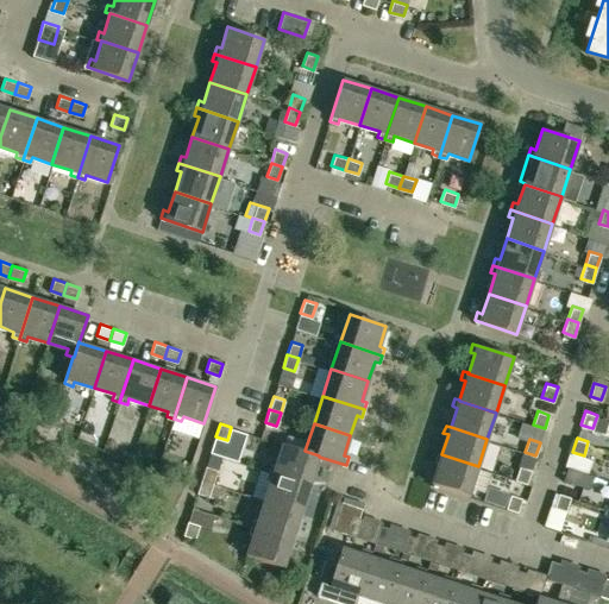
[(305,451),(283,444),(276,464),(271,463),(269,470),(311,483),(319,457),(319,455),(305,451)]
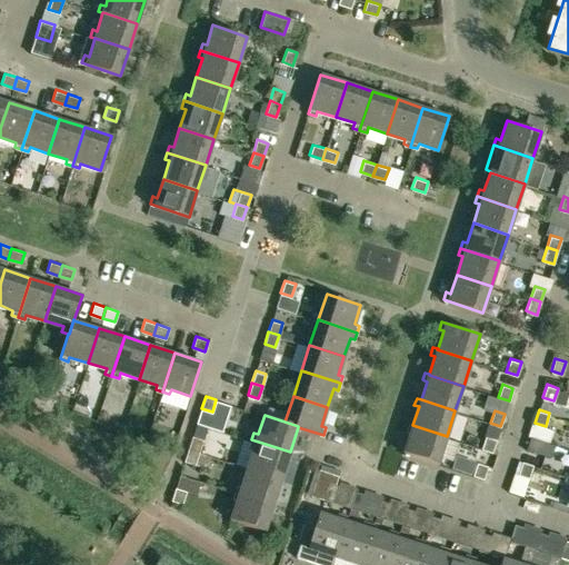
[(412,425),(408,423),(406,430),(410,432),(405,452),(438,463),(447,436),(412,425)]
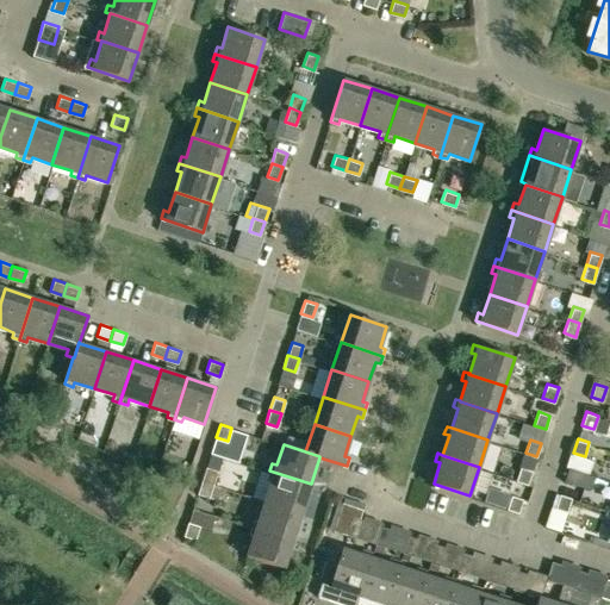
[(206,466),(203,479),(213,482),(218,469),(206,466)]
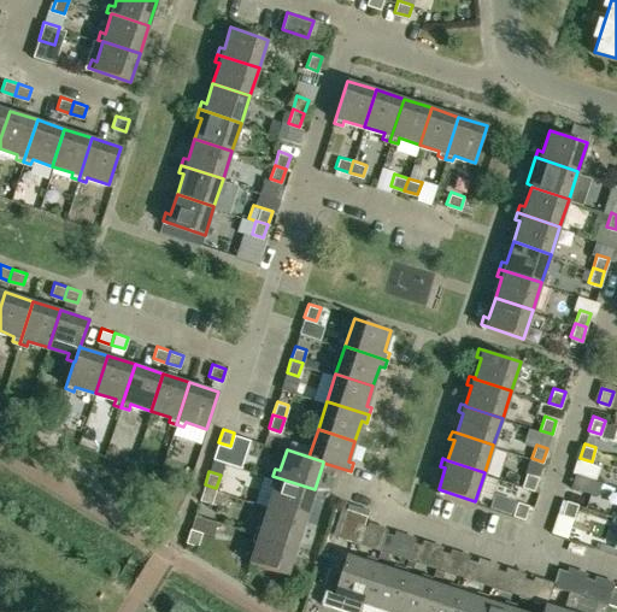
[(523,486),(534,489),(539,475),(527,471),(523,486)]
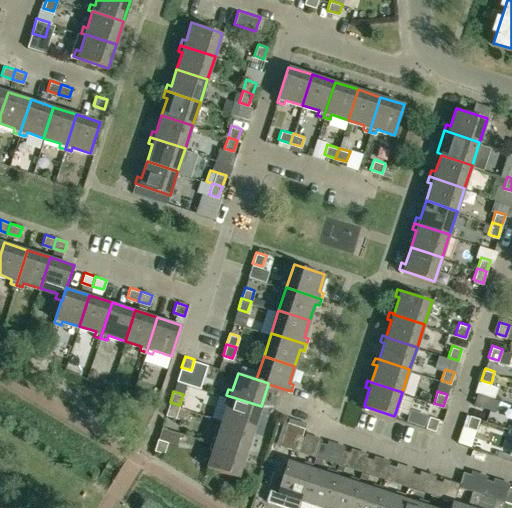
[(483,406),(487,394),(477,391),(473,403),(483,406)]
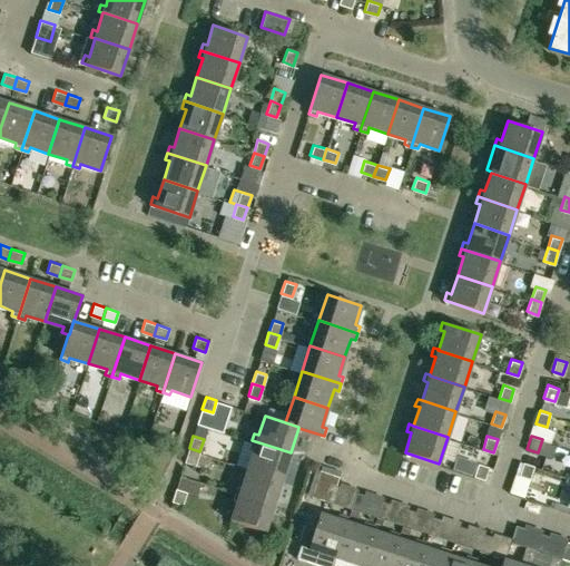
[(282,478),(291,452),(252,440),(249,447),(254,449),(247,467),(282,478)]
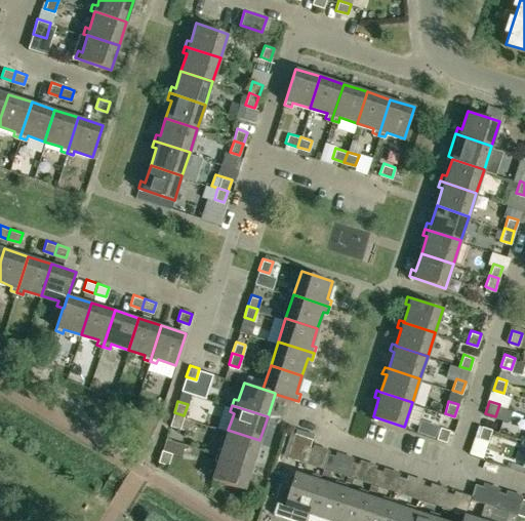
[(174,412),(170,424),(179,428),(184,415),(174,412)]
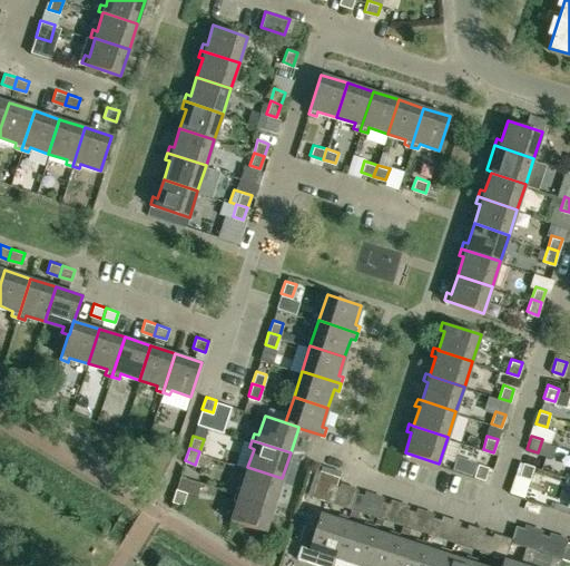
[(475,461),(457,456),(452,468),(471,474),(475,461)]
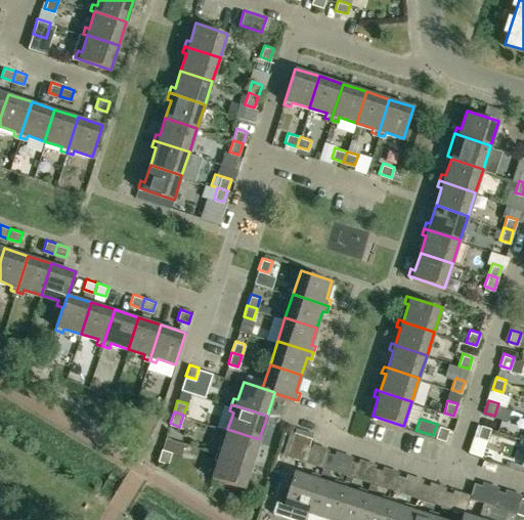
[(490,427),(481,424),(477,435),(487,438),(490,427)]
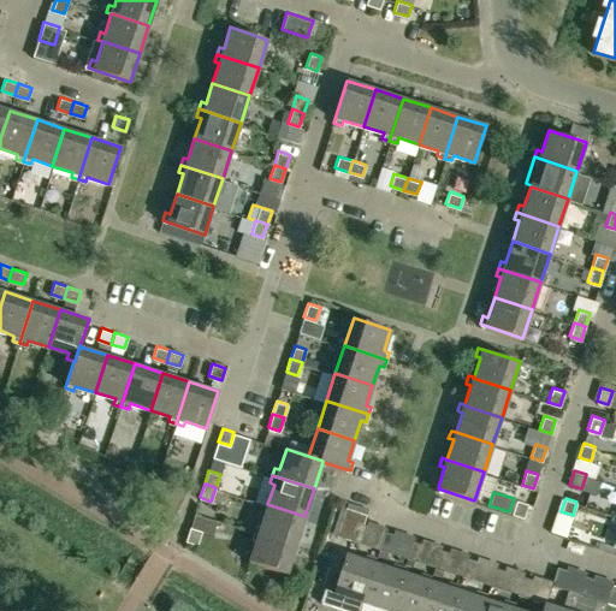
[(513,512),(525,516),(528,503),(517,499),(513,512)]
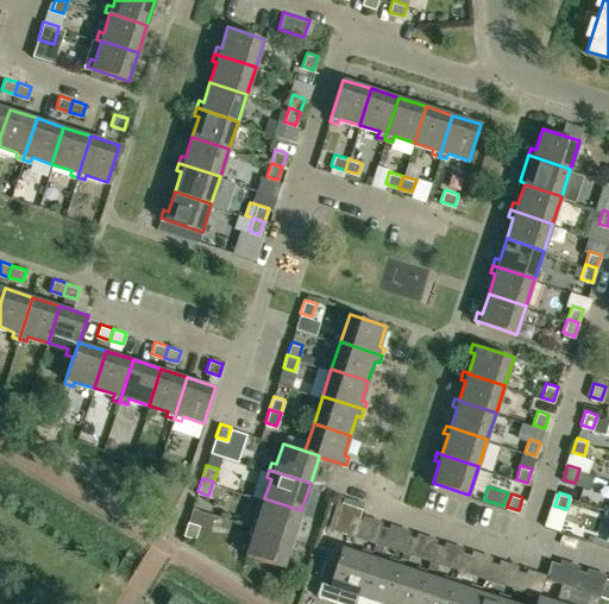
[(293,538),(301,510),(264,498),(258,518),(253,517),(251,524),(293,538)]
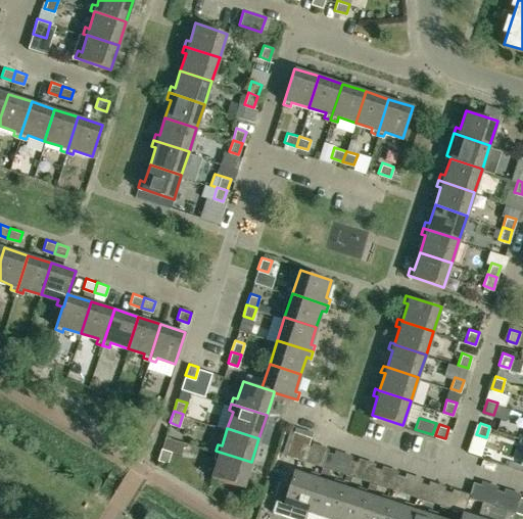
[(312,444),(308,443),(311,438),(293,432),(286,454),(305,461),(312,444)]
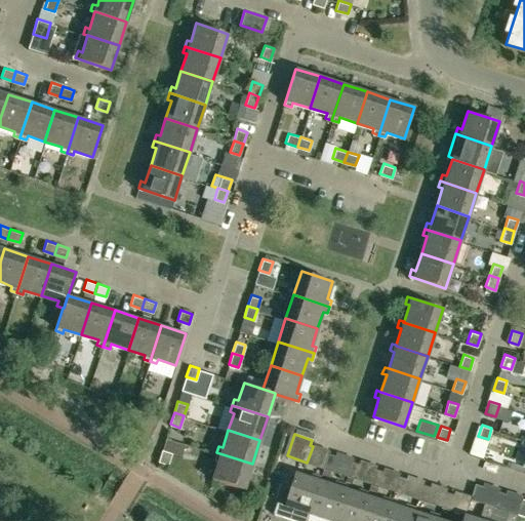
[(162,449),(158,461),(168,464),(172,452),(162,449)]
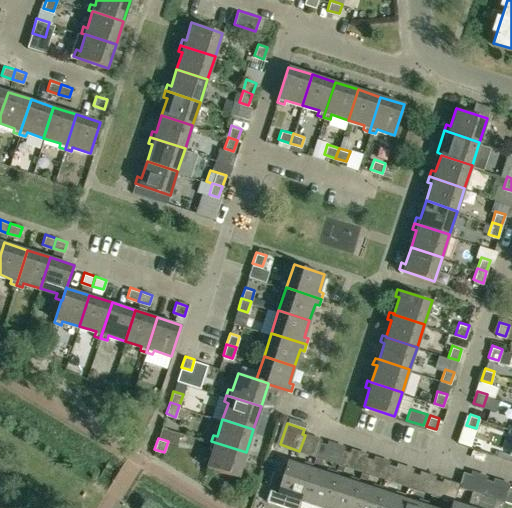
[(323,458),(328,443),(320,440),(315,455),(323,458)]
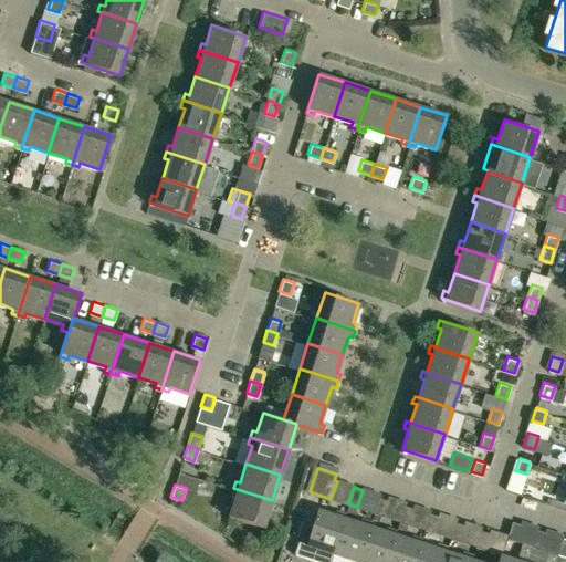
[(263,527),(272,500),(233,488),(231,495),(236,496),(229,516),(263,527)]
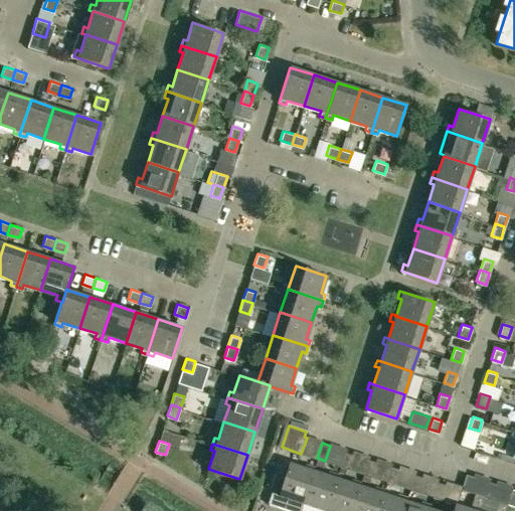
[(348,468),(353,453),(345,450),(340,465),(348,468)]
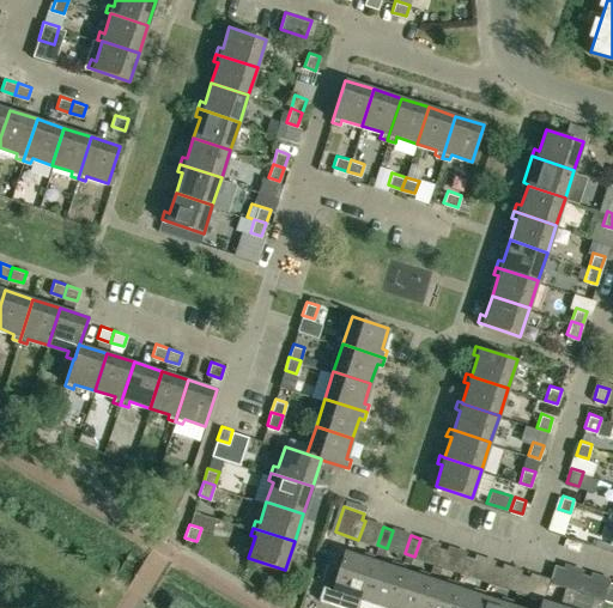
[(441,566),(448,548),(438,545),(432,563),(441,566)]
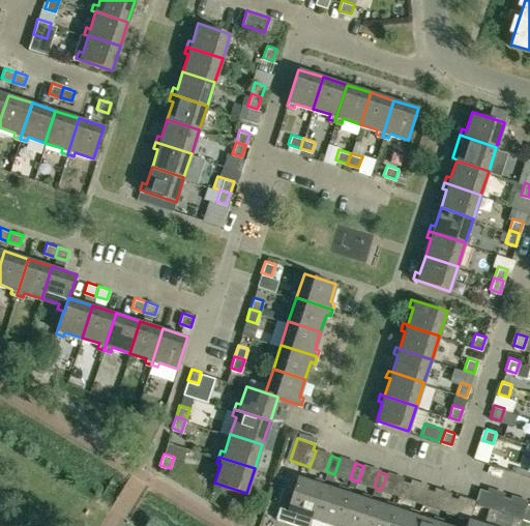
[(322,484),(323,484),(324,478),(315,475),(313,480),(297,475),(287,509),(278,506),(274,519),(297,525),(307,525),(311,518),(322,484)]
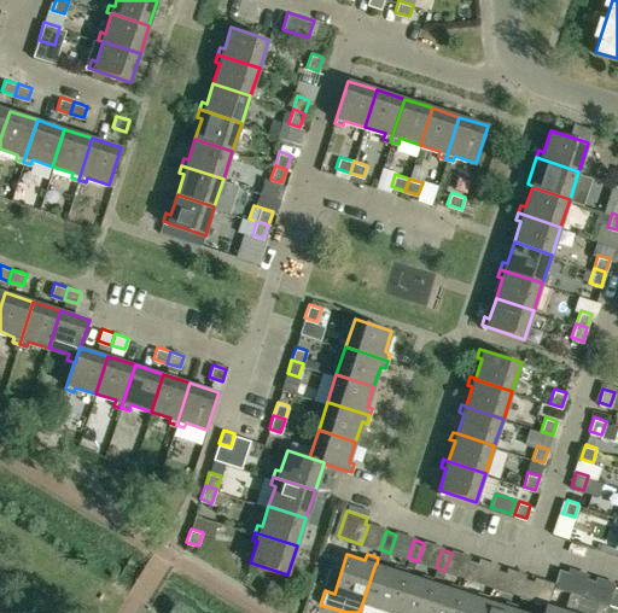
[(472,579),(479,561),(470,558),(462,577),(472,579)]
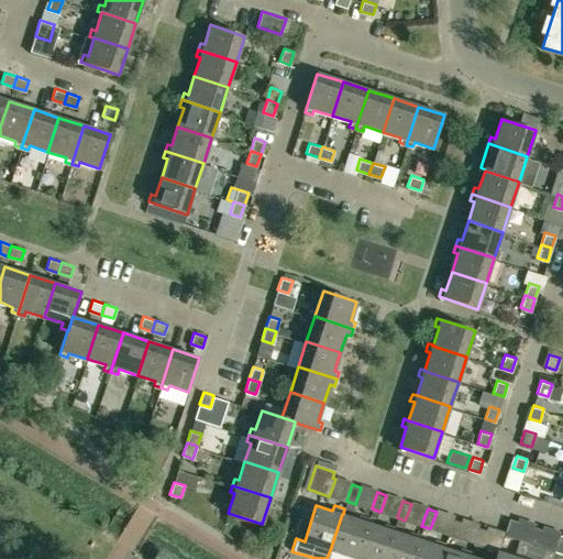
[(355,558),(368,523),(370,516),(360,513),(357,519),(343,514),(342,514),(330,550),(355,558)]
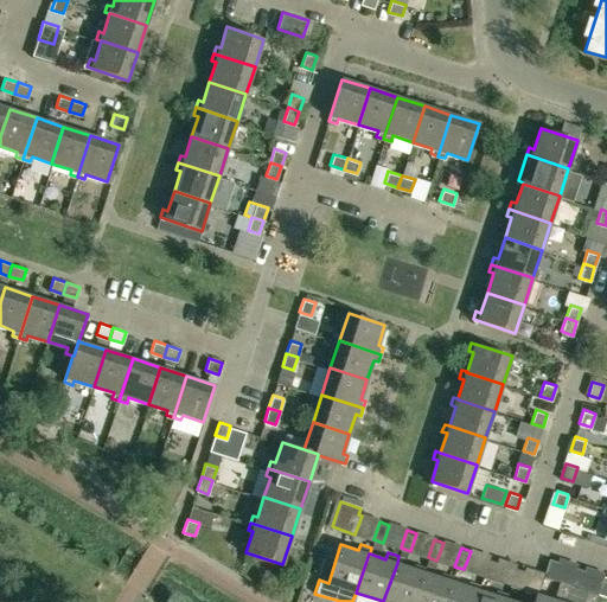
[(481,575),(491,578),(498,561),(489,557),(481,575)]
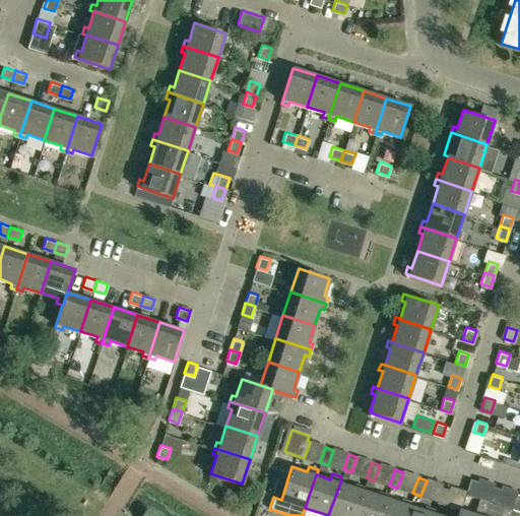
[(478,479),(470,477),(465,493),(473,496),(478,479)]
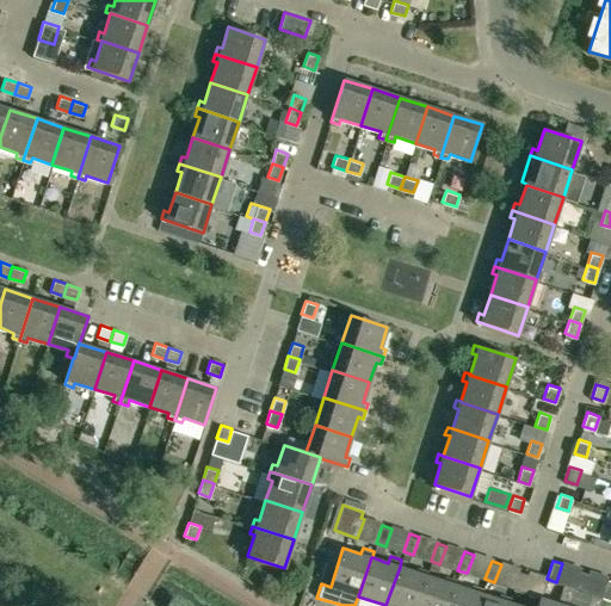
[(415,605),(426,575),(427,575),(429,569),(418,566),(415,572),(400,567),(386,605),(389,605),(415,605)]
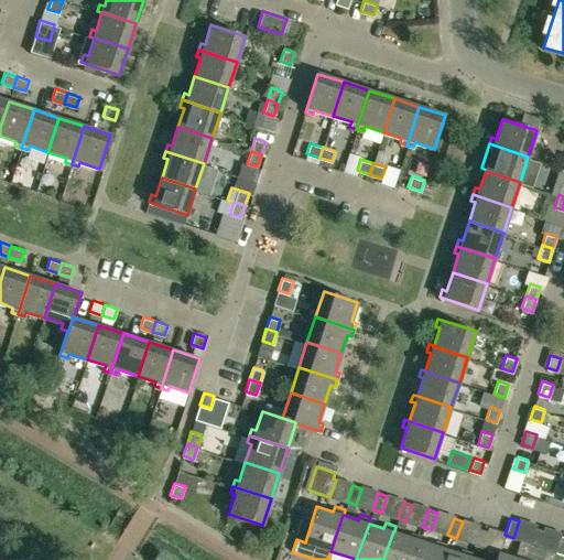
[(483,546),(488,529),(479,526),(474,544),(483,546)]
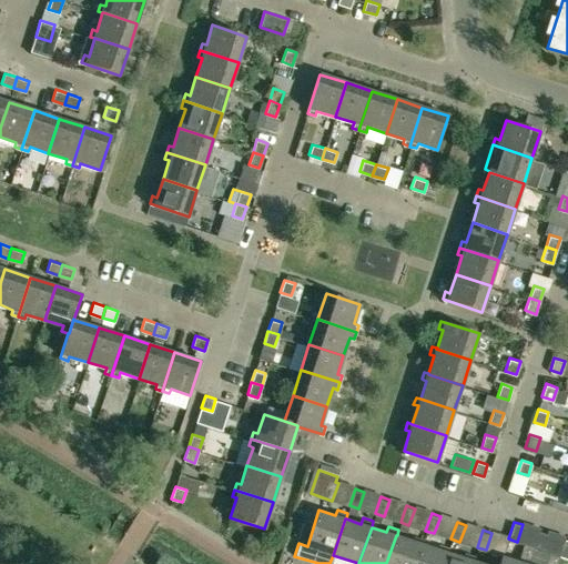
[(543,550),(547,533),(539,530),(534,546),(543,550)]
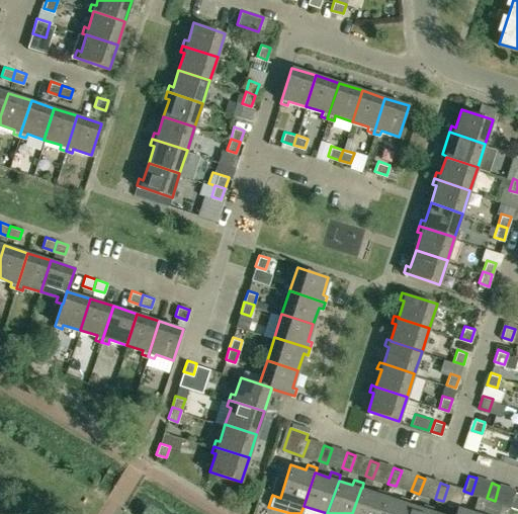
[(377,513),(384,495),(385,495),(386,490),(377,487),(375,492),(362,488),(361,488),(352,513),(377,513)]
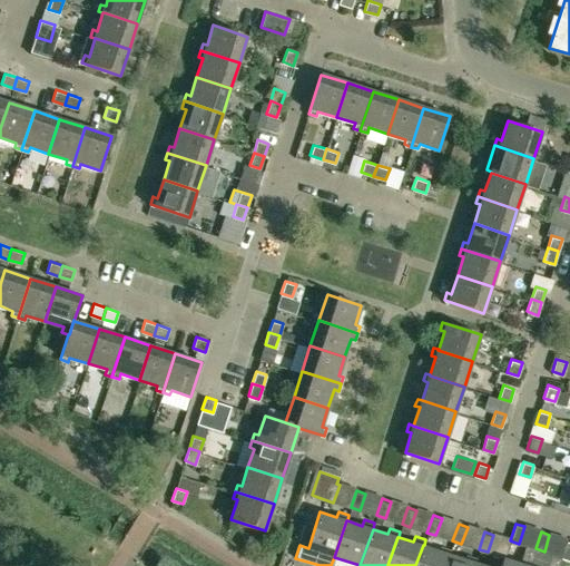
[(444,565),(449,554),(450,554),(451,548),(441,545),(439,550),(424,545),(423,545),(415,565),(444,565)]
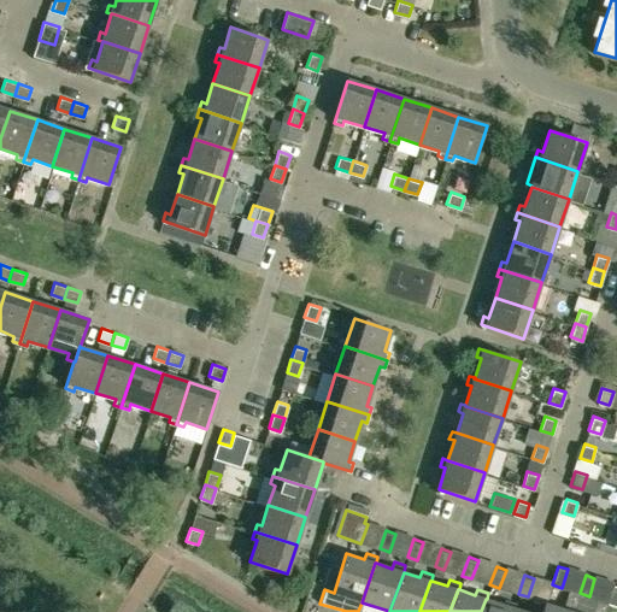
[(574,611),(576,606),(580,593),(569,589),(563,608),(545,602),(542,610),(544,611),(542,611),(573,611),(574,611)]
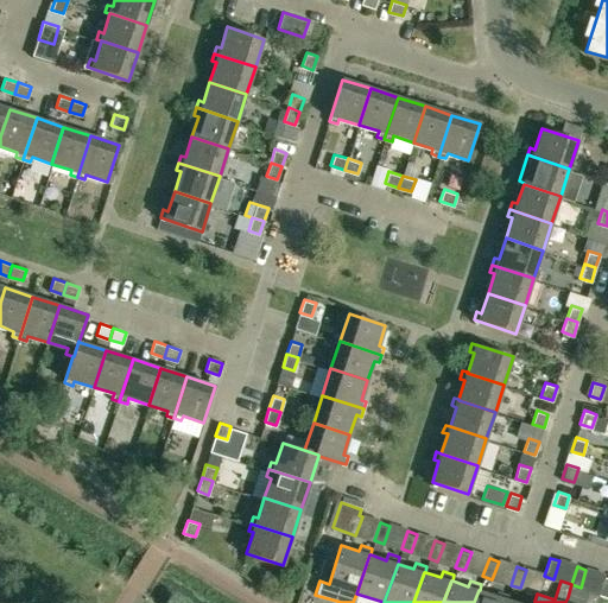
[(504,602),(506,598),(507,598),(508,592),(498,589),(495,595),(480,590),(479,590),(474,602),(504,602)]
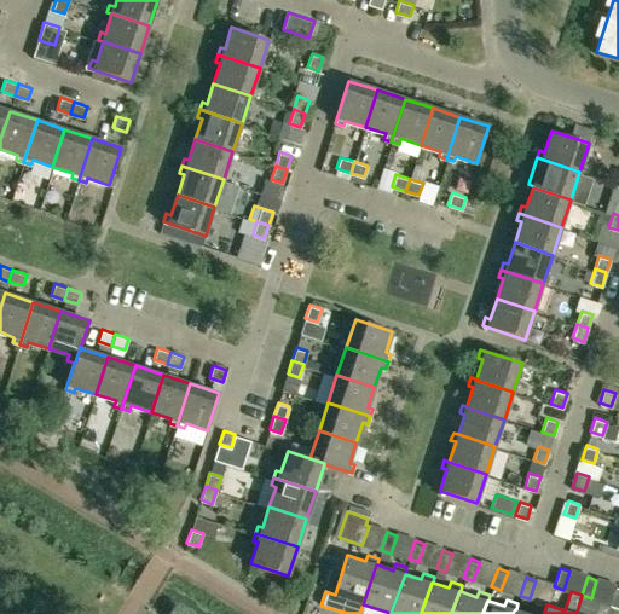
[(606,613),(609,604),(599,601),(594,613),(576,613),(574,613),(606,613)]
